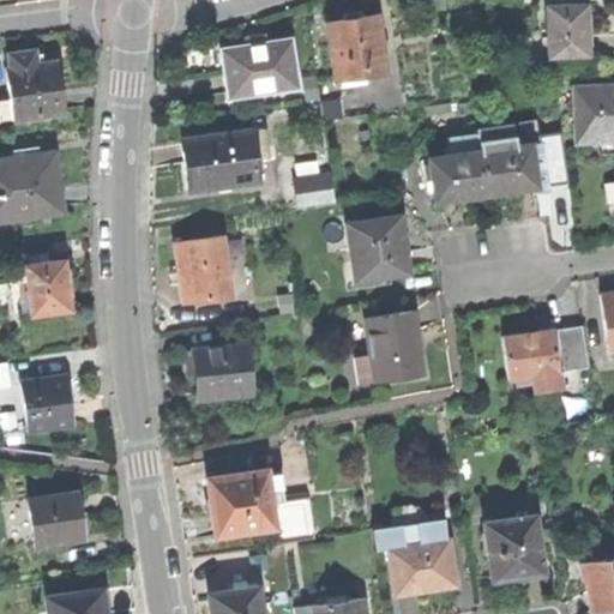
[(445,8),(443,0),(422,0),(426,12),(445,8)]
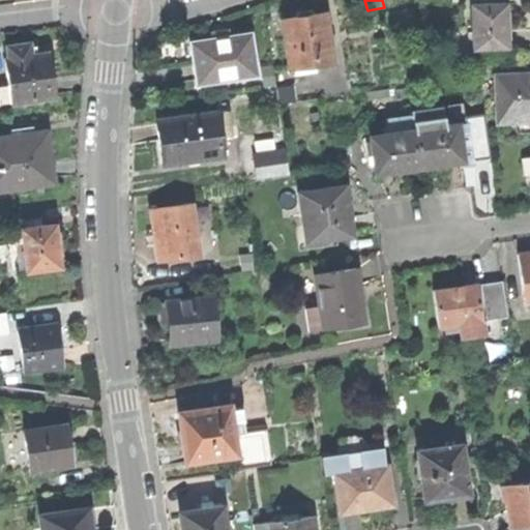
[(472,5),(473,49),(507,47),(506,26),(505,4),(494,4),(478,5),(472,5)]
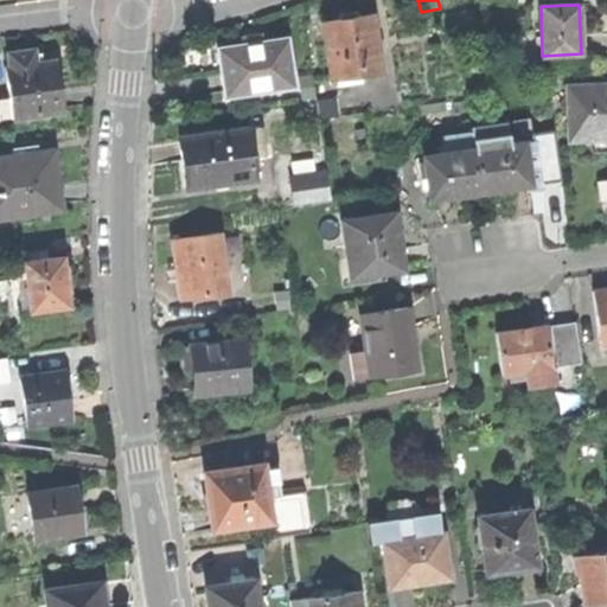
[(323,20),(331,80),(337,78),(352,76),(381,72),(372,13),(344,18),(323,20)]
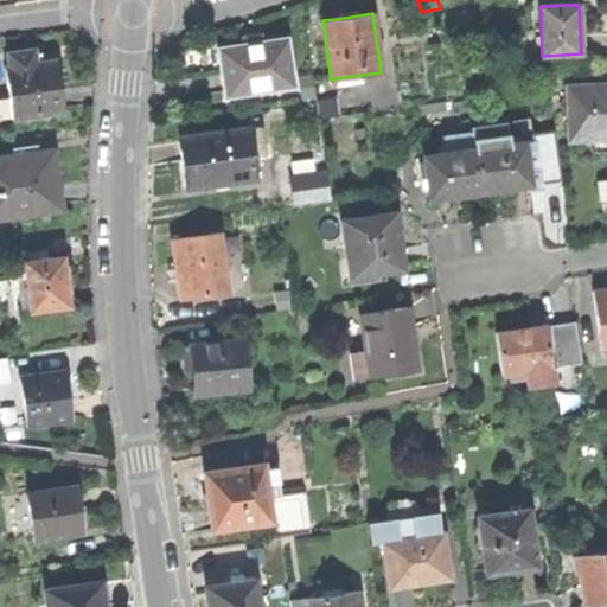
[(219,49),(227,96),(293,85),(286,38),(263,42),(261,33),(249,36),(240,37),(242,45),(219,49)]
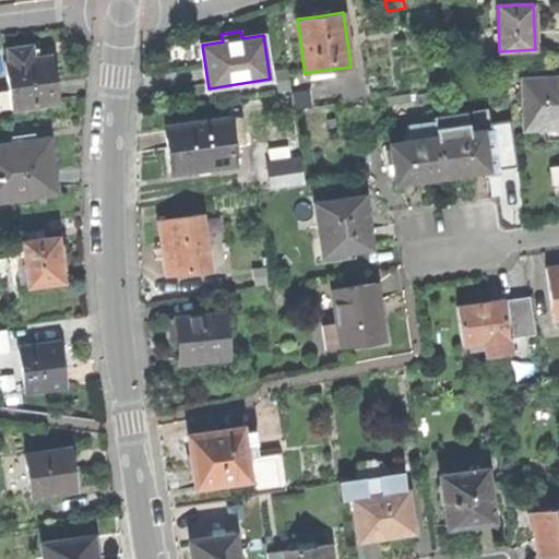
[(13,109),(60,102),(56,79),(52,56),(33,59),(31,46),(8,50),(10,62),(6,63),(10,92),(13,109)]
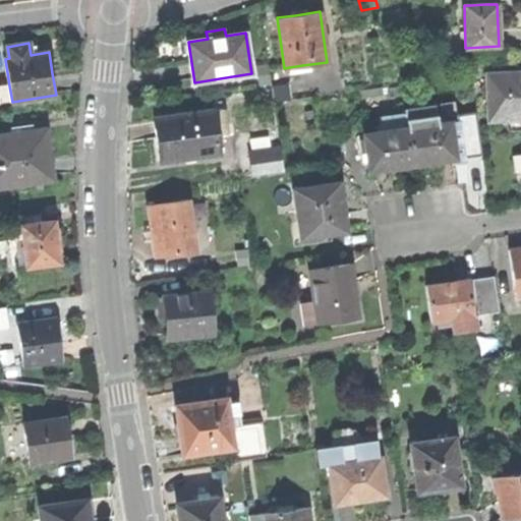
[(520,72),(487,74),(488,120),(507,119),(520,118),(520,72)]
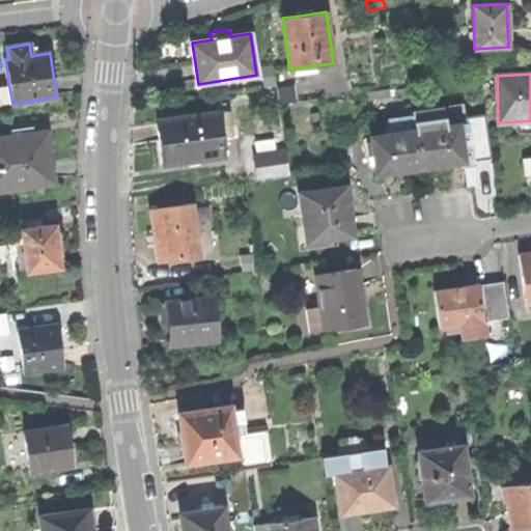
[(277,88),(280,105),(296,103),(292,86),(277,88)]
